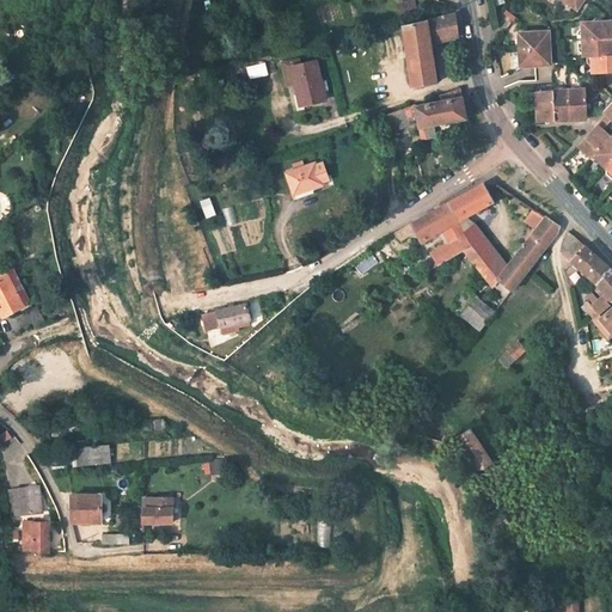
[(415,12),(412,0),(407,0),(398,2),(401,14),(415,12)]
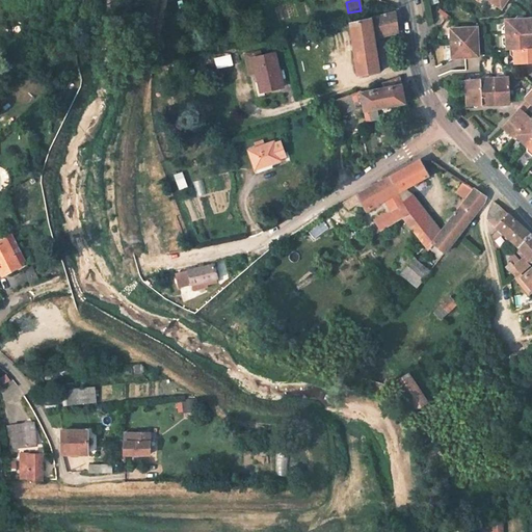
[(346,18),(343,6),(334,8),(337,20),(346,18)]
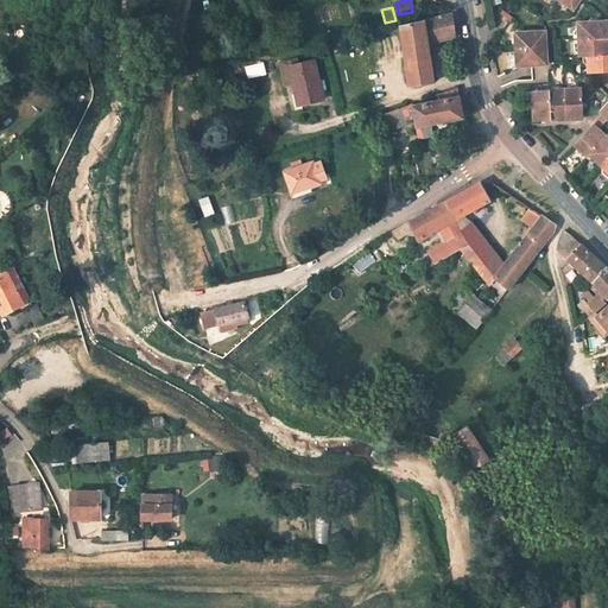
[(400,31),(409,86),(432,81),(426,43),(425,39),(441,36),(441,39),(455,36),(451,12),(399,24),(400,31)]
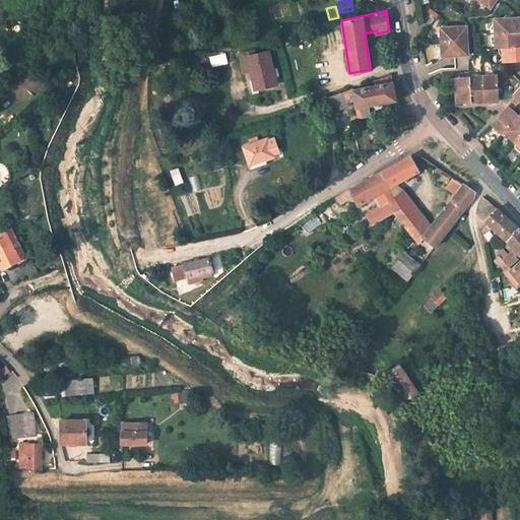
[(428,12),(421,20),(429,25),(435,17),(428,12)]
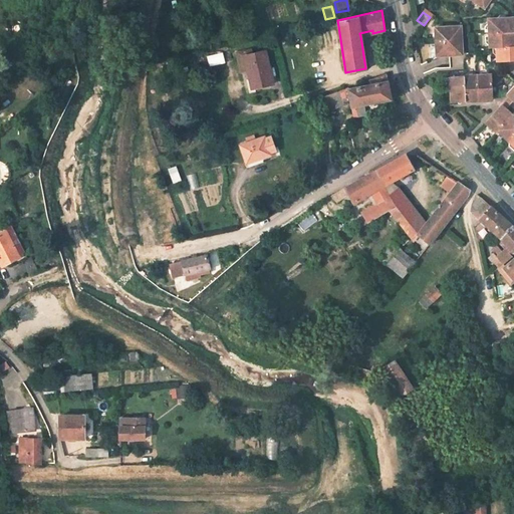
[(513,28),(513,17),(509,18),(488,19),(489,48),(496,47),(497,61),(513,60),(513,28)]
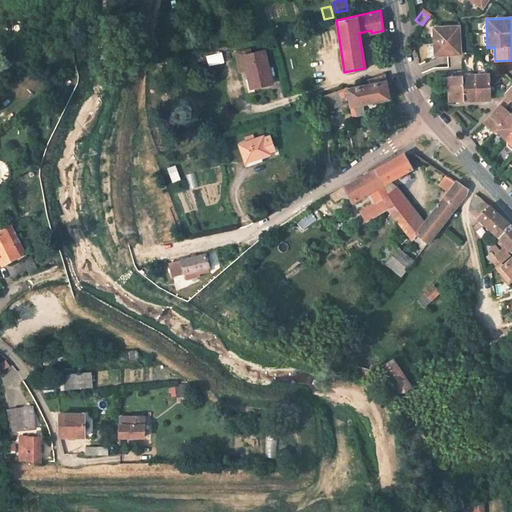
[(458,54),(456,24),(427,25),(429,56),(443,55),(458,54)]
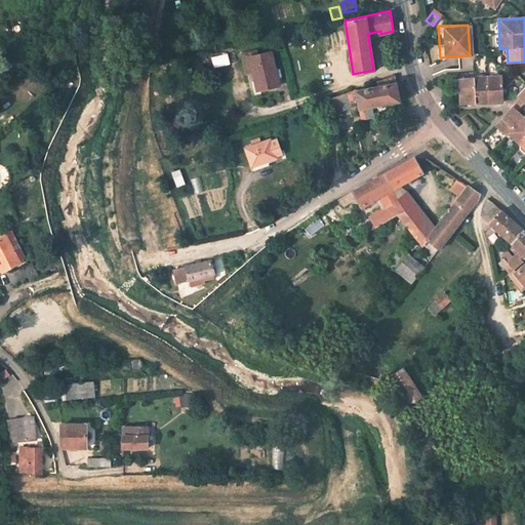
[(241,53),(245,73),(252,72),(249,56),(257,54),(256,49),(241,53)]
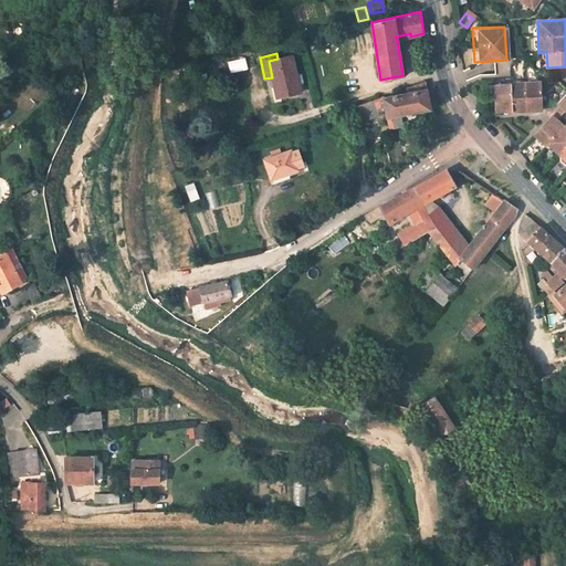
[(301,92),(292,55),(278,59),(269,61),(272,77),(276,97),(301,92)]
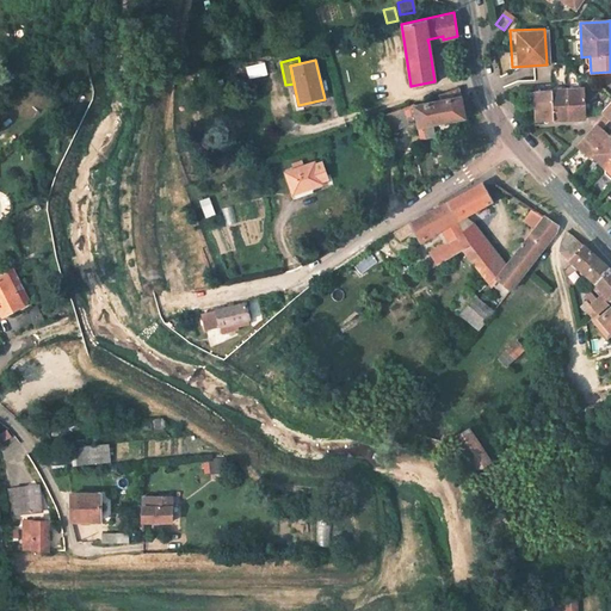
[(414,104),(418,125),(463,118),(461,104),(457,87),(438,94),(439,100),(414,104)]
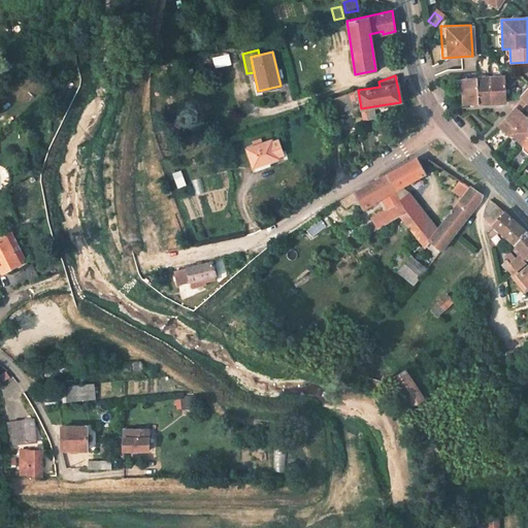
[(502,103),(501,76),(494,76),(456,77),(458,106),(502,103)]
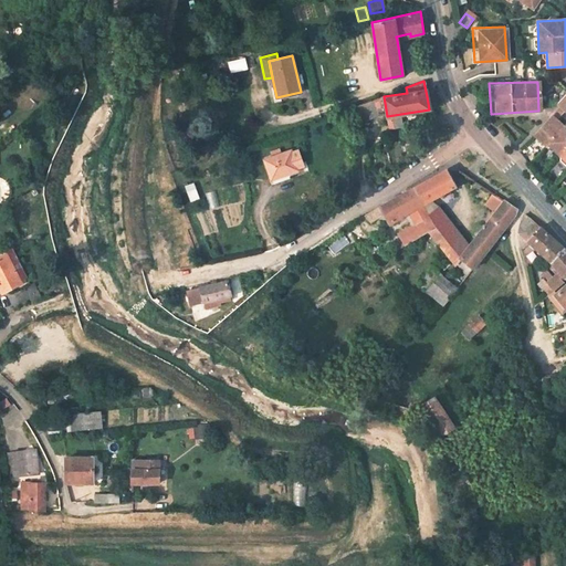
[(383,113),(378,100),(355,108),(358,123),(383,113)]
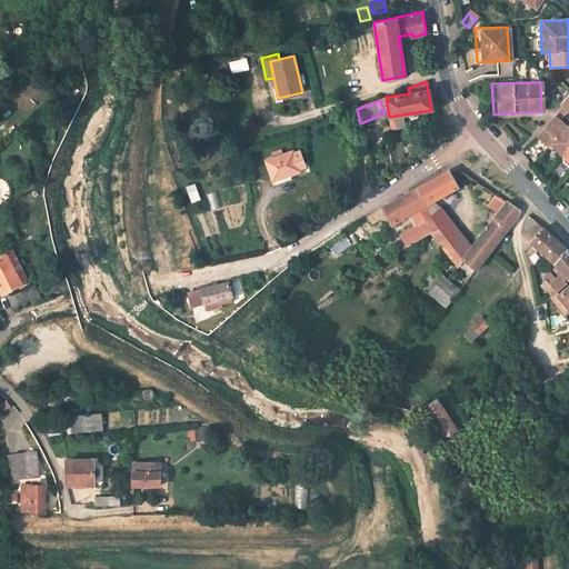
[(537,137),(549,147),(551,145),(568,161),(568,123),(567,126),(562,120),(556,115),(537,137)]
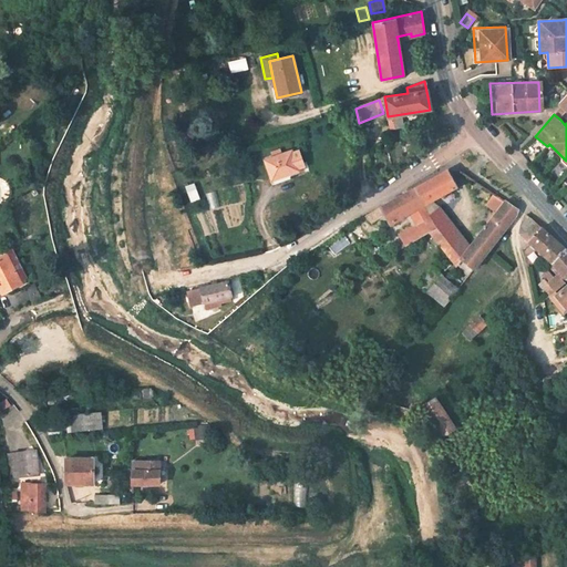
[(410,158),(418,155),(412,141),(404,143),(410,158)]
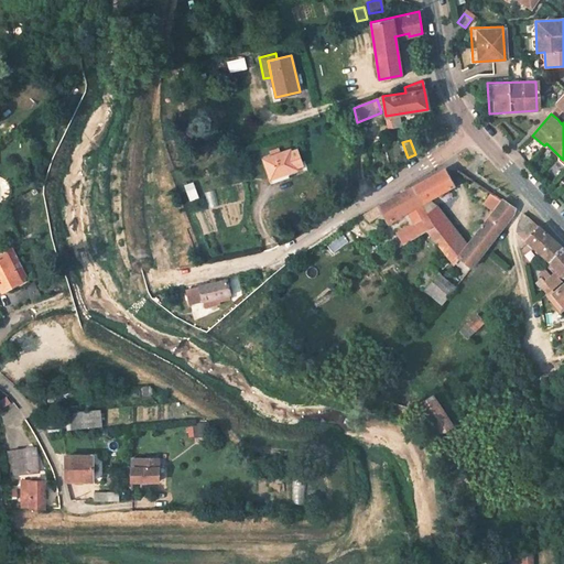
[(290,151),(289,149),(263,159),(270,177),(296,169),(295,167),(301,165),(295,149),(290,151)]
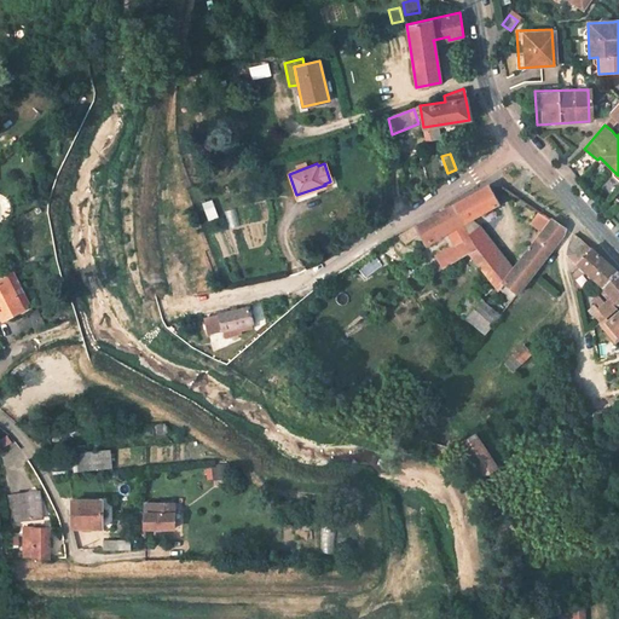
[(296,195),(299,201),(318,195),(318,192),(327,190),(325,185),(296,195)]
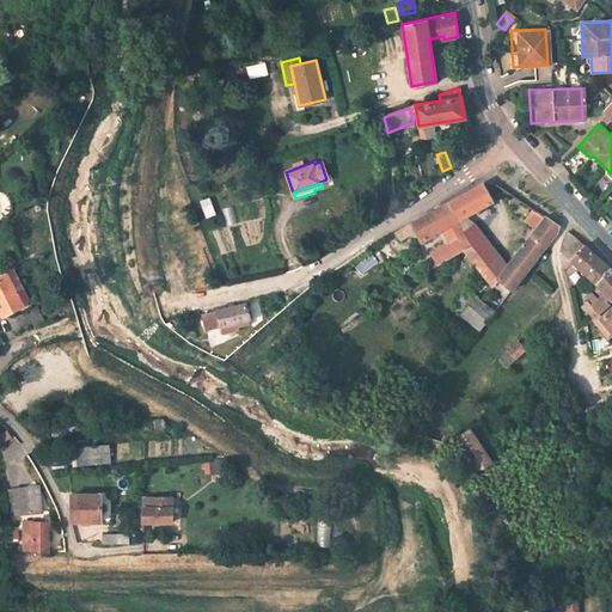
[(465,215),(493,200),(483,183),(447,201),(458,220),(465,215)]
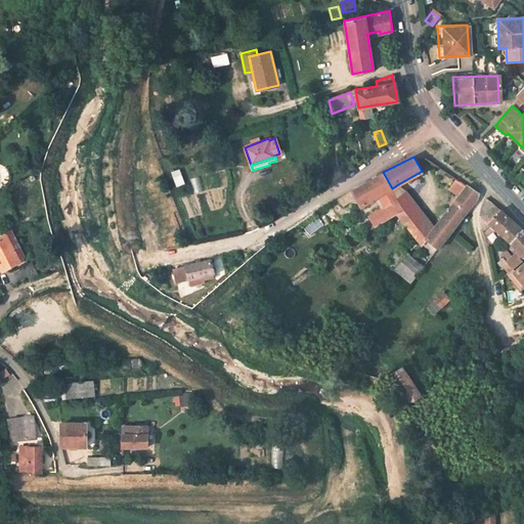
[(385,206),(367,216),(374,227),(391,217),(391,216),(397,213),(403,210),(392,188),(383,172),(367,181),(359,186),(337,199),(343,206),(354,199),(359,207),(379,195),(385,206)]
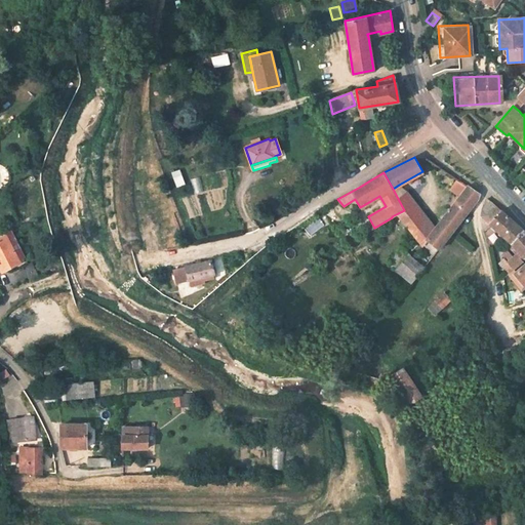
[(456,177),(448,191),(457,199),(468,186),(456,177)]
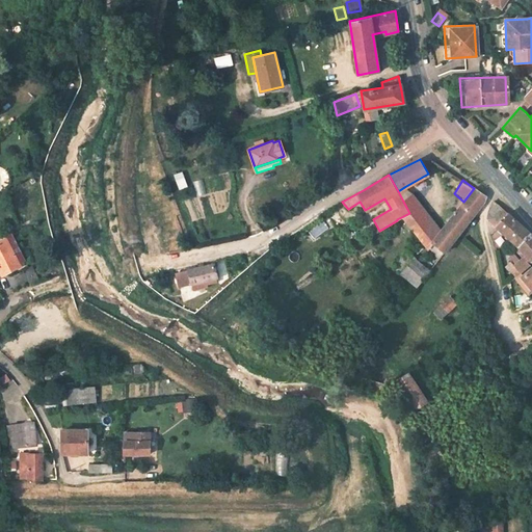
[(403,216),(427,247),(431,242),(440,233),(404,187),(398,191),(409,213),(403,216)]
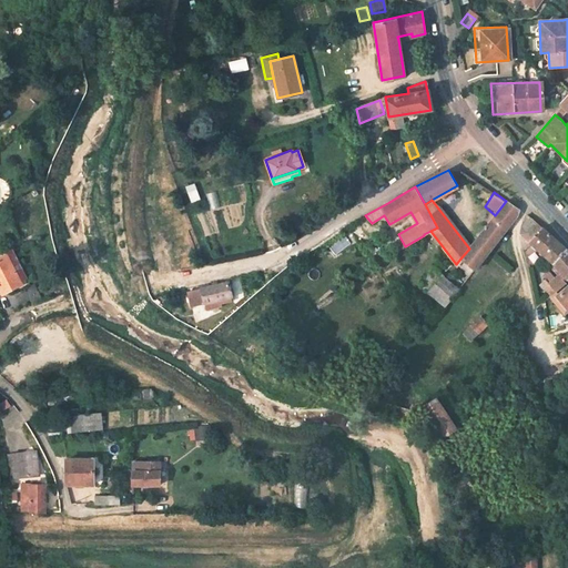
[(469,249),(460,259),(474,269),(517,215),(518,209),(511,204),(506,201),(495,215),(469,249)]
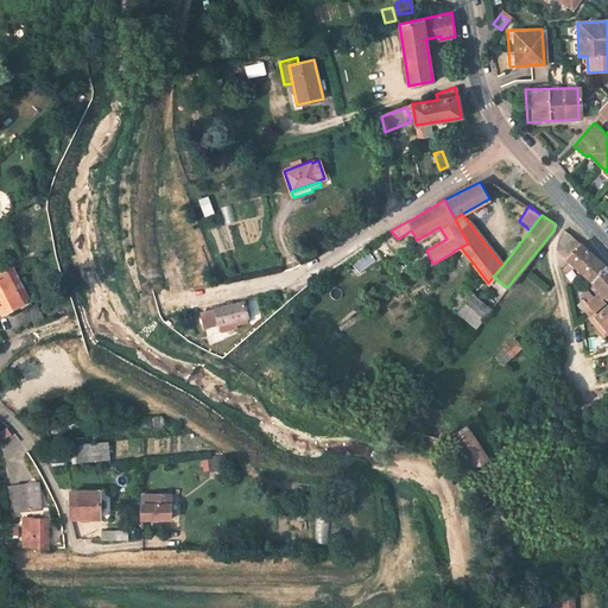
[(584,298),(577,304),(589,318),(591,315),(595,312),(607,301),(607,270),(605,266),(583,247),(564,230),(557,249),(561,253),(596,285),(593,289),(597,295),(594,298),(587,303),(584,298)]
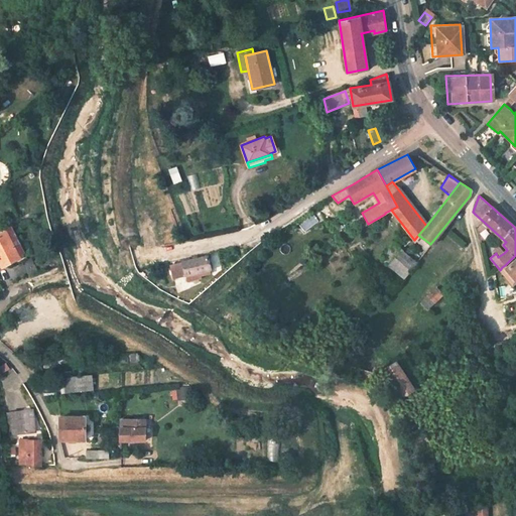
[(20,257),(21,261),(26,258),(9,225),(4,228),(6,231),(20,257)]
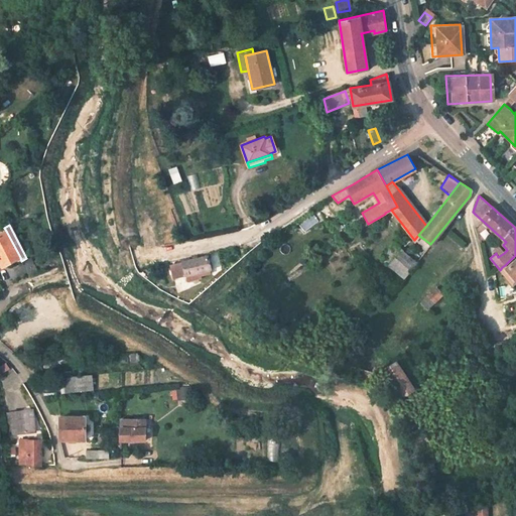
[(0,267),(20,257),(6,231),(0,234),(0,267)]
